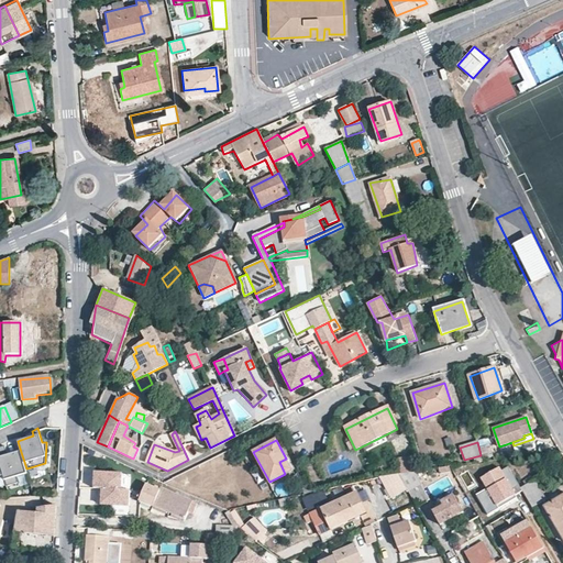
[(489,444),(479,446),(484,459),(493,456),(489,444)]
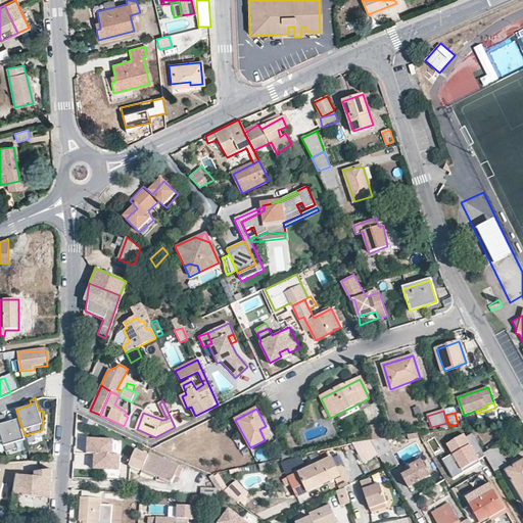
[(25,435),(19,420),(7,423),(5,415),(0,416),(0,430),(3,441),(6,452),(17,448),(15,442),(26,440),(25,435)]
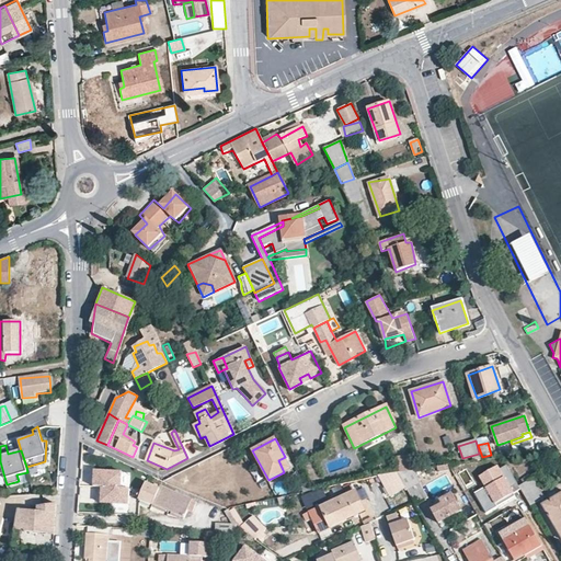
[(399,472),(416,469),(415,456),(398,458),(399,472)]
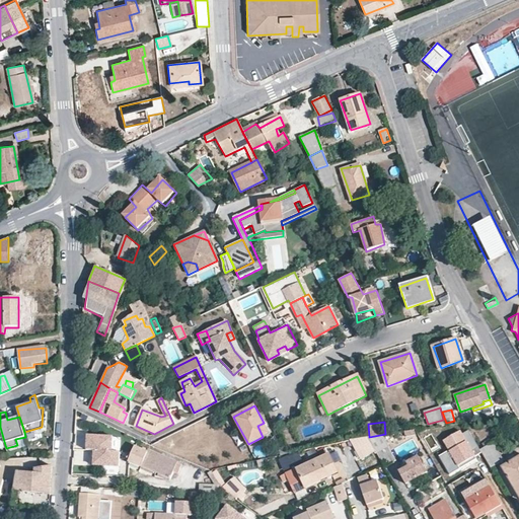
[(480,449),(469,430),(461,434),(460,432),(444,441),(450,452),(440,457),(450,474),(476,459),(475,456),(482,452),(480,449)]
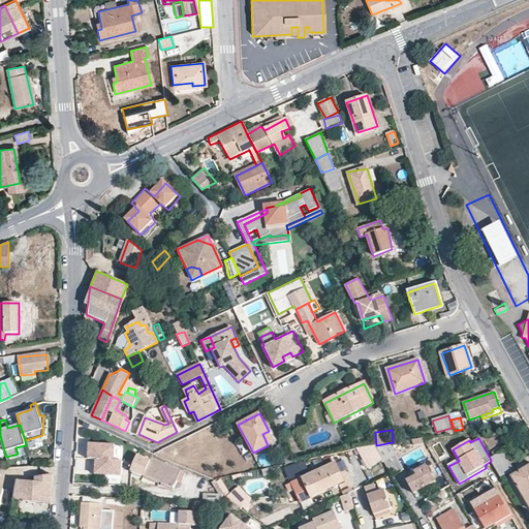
[(375,445),(382,459),(392,475),(403,469),(397,456),(398,455),(397,453),(401,450),(397,442),(393,442),(376,445),(375,445)]
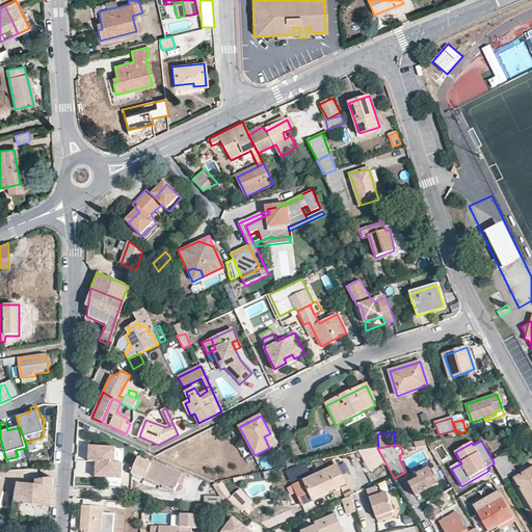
[(132,473),(138,458),(126,453),(117,452),(117,447),(113,447),(113,451),(92,450),(90,477),(124,479),(125,470),(132,473)]
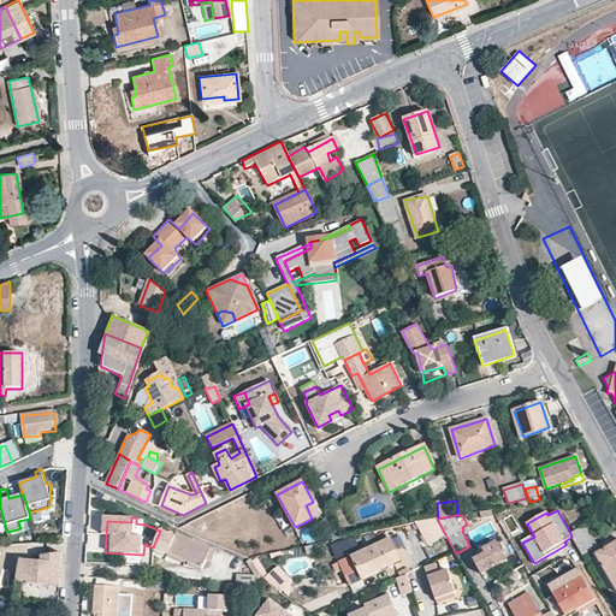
[(445,534),(437,519),(415,521),(428,544),(445,534)]
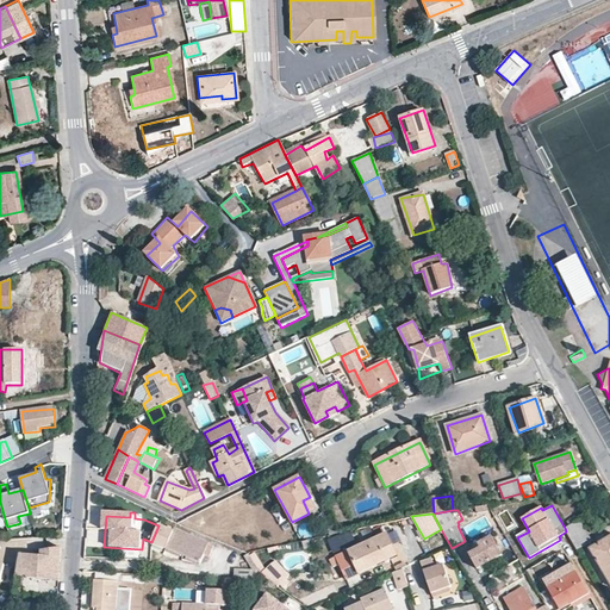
[(332,517),(325,521),(332,531),(338,528),(332,517)]
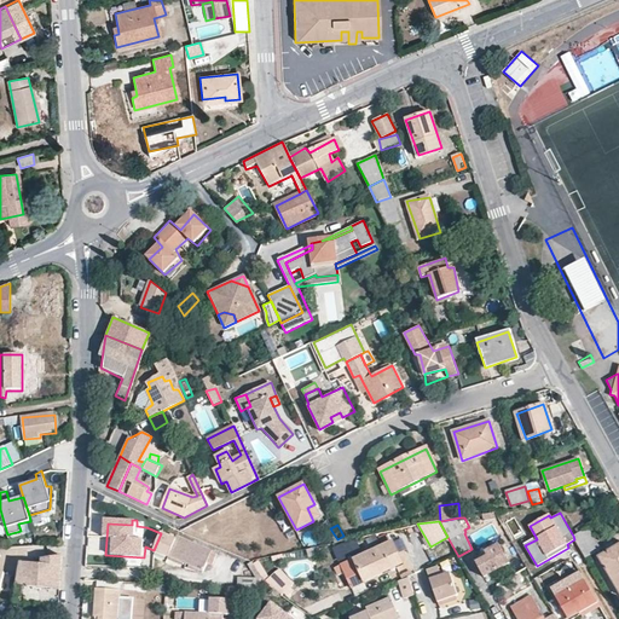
[(586,528),(573,536),(574,539),(585,557),(600,550),(586,528)]
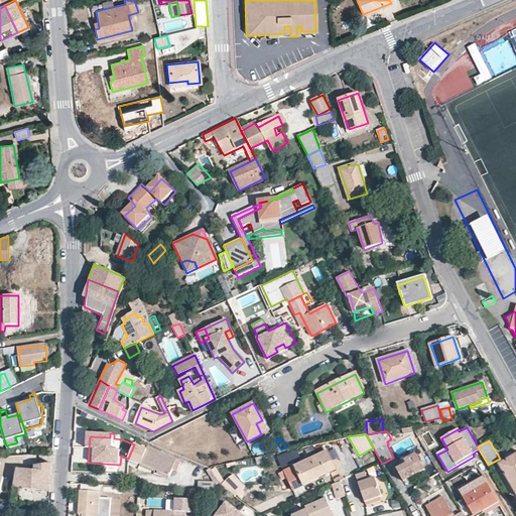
[(147,449),(134,444),(128,459),(141,465),(147,449)]
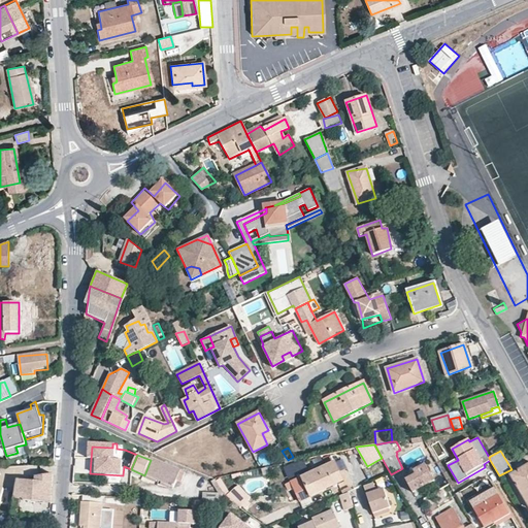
[(316,457),(319,466),(326,462),(324,455),(316,457)]
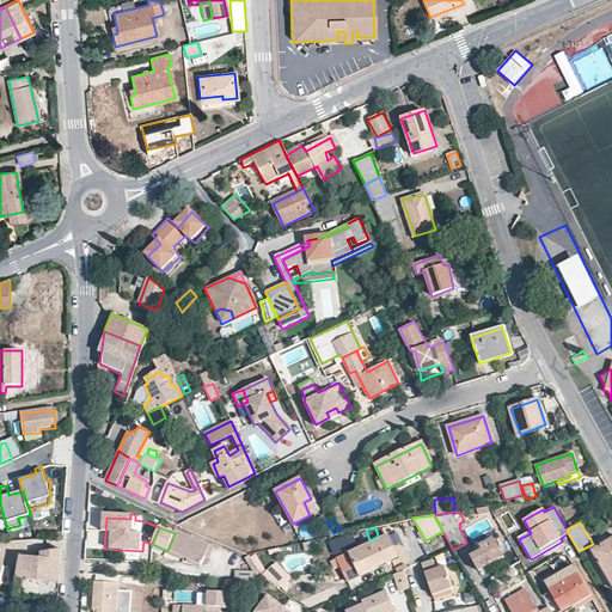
[(213,549),(175,533),(167,551),(202,564),(203,561),(208,563),(213,549)]
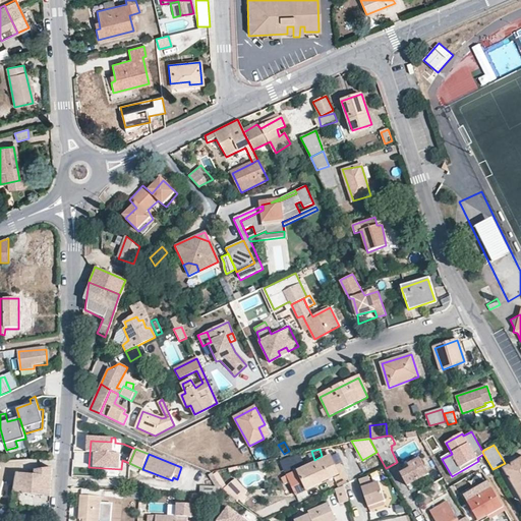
[(331,455),(291,475),(299,491),(338,473),(331,455)]
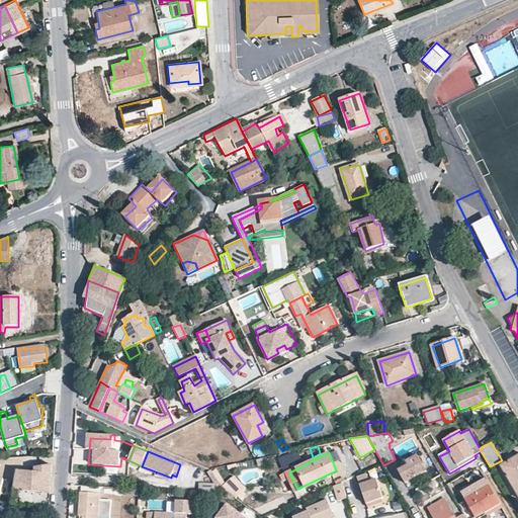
[(517,456),(502,465),(517,492),(517,456)]
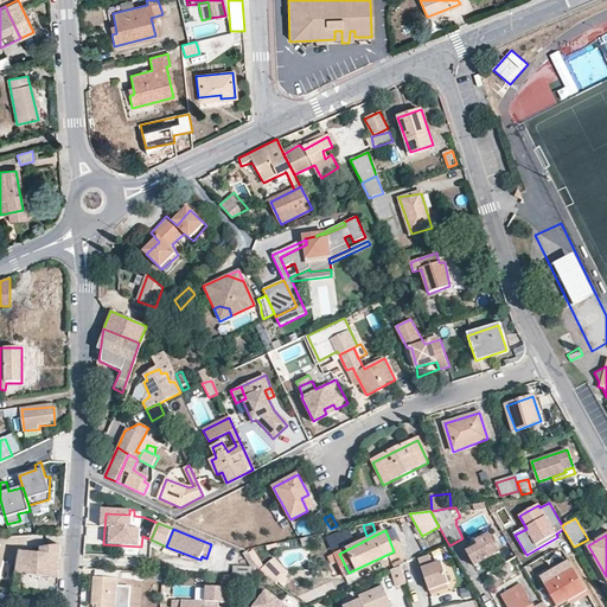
[(478,545),(466,553),(474,567),(500,555),(494,544),(480,551),(478,545)]
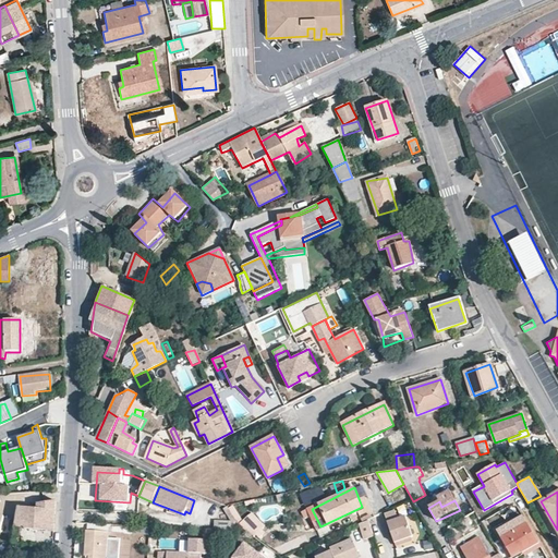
[(12,543),(51,547),(57,502),(38,504),(39,509),(19,507),(12,543)]
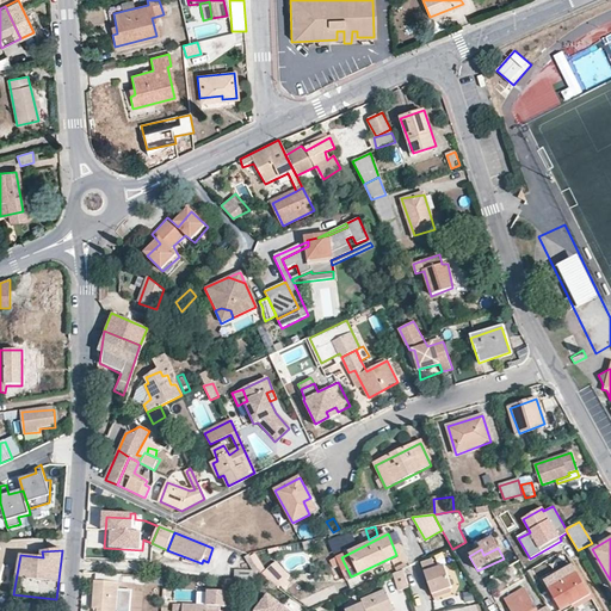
[(254,553),(250,555),(257,571),(260,575),(276,586),(282,586),(284,588),(288,584),(270,567),(266,571),(254,553)]
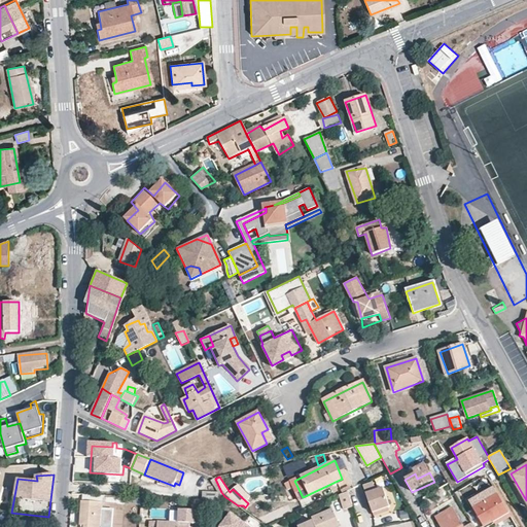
[(366,494),(374,513),(390,506),(384,487),(366,494)]
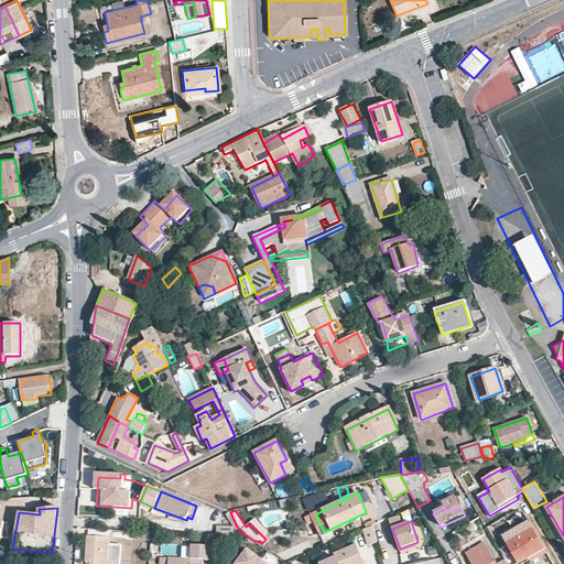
[(531,522),(502,534),(518,563),(522,563),(549,552),(538,534),(531,522)]
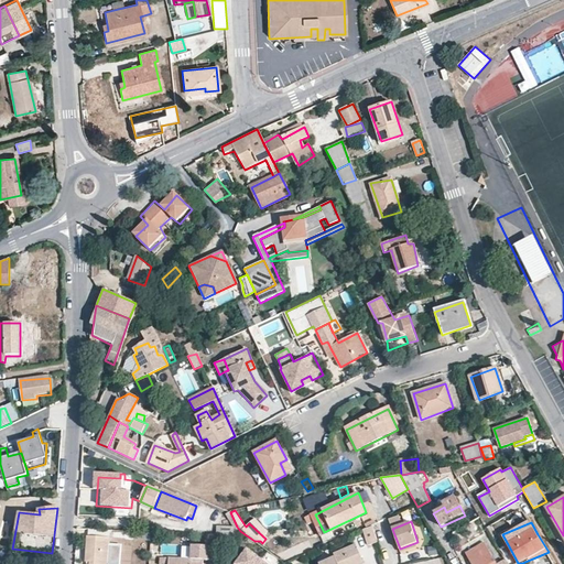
[(372,525),(364,530),(369,544),(377,542),(372,525)]
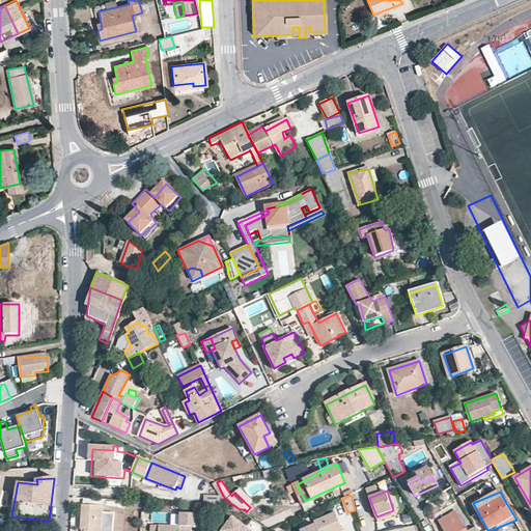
[(223,496),(204,496),(203,503),(222,506),(226,500),(223,496)]
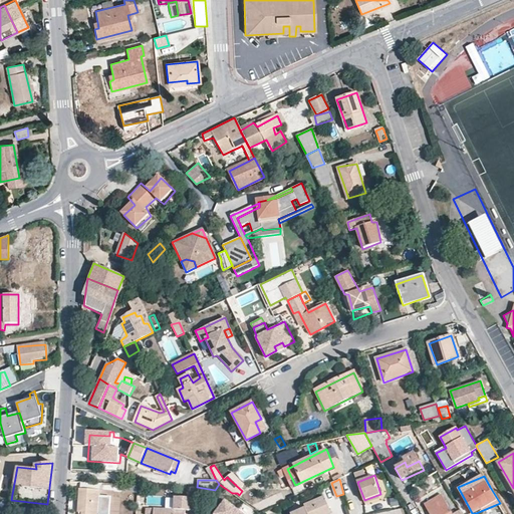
[(138,485),(80,483),(79,511),(82,511),(81,513),(106,513),(109,496),(113,497),(113,491),(138,492),(138,485)]
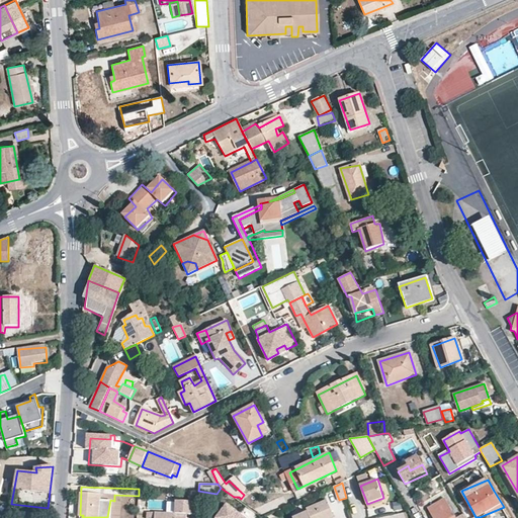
[(454,517),(444,499),(428,508),(433,517),(463,517),(461,515),(455,517),(454,517)]
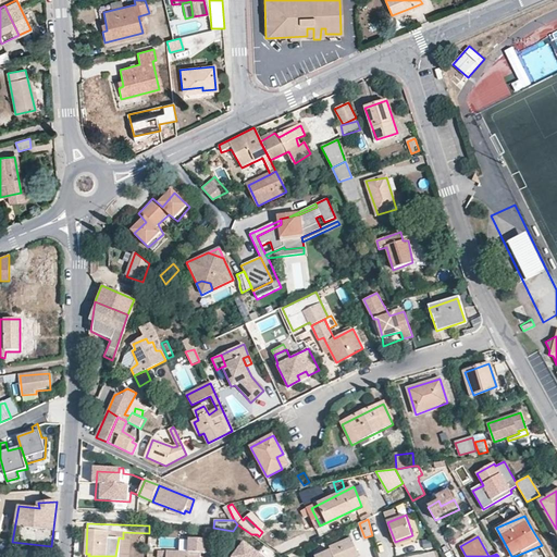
[(355,556),(359,555),(351,537),(330,547),(331,551),(317,556),(355,556)]
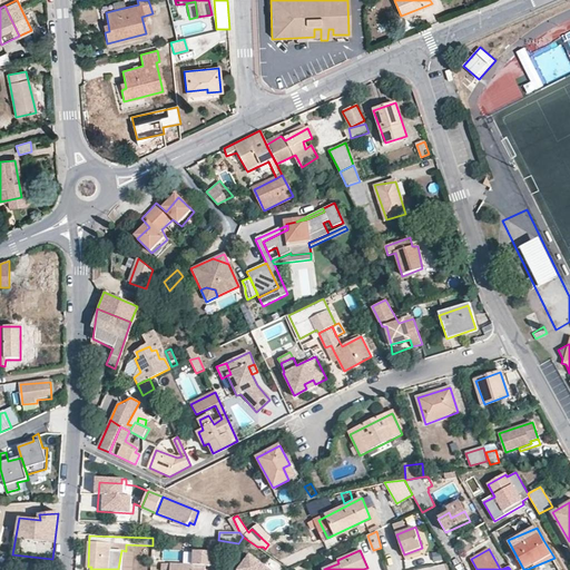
[(172,563),(170,569),(206,569),(207,566),(212,567),(213,552),(195,551),(194,564),(172,563)]
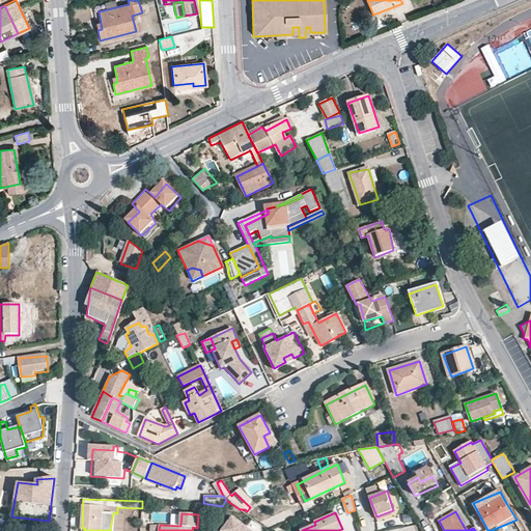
[(251,530),(233,518),(222,530),(251,530)]
